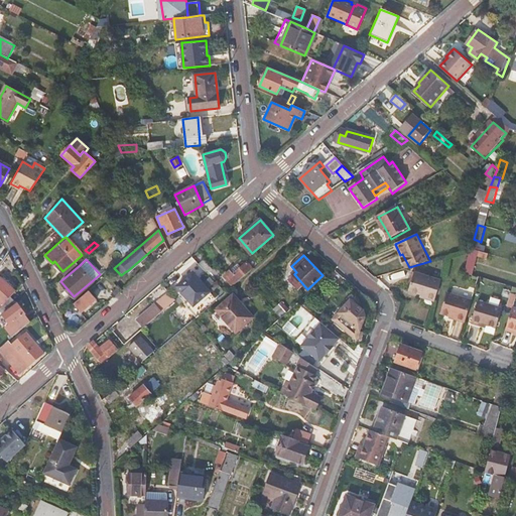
[(207,260),(201,265),(214,279),(222,272),(219,268),(216,270),(207,260)]
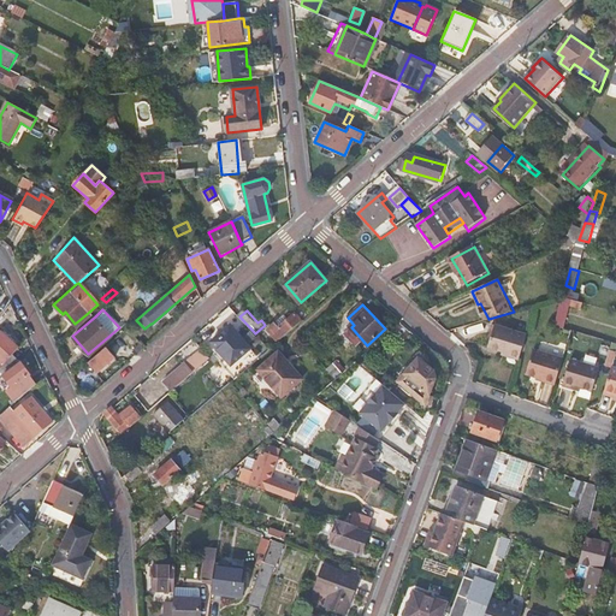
[(75,324),(78,327),(90,315),(88,313),(75,324)]
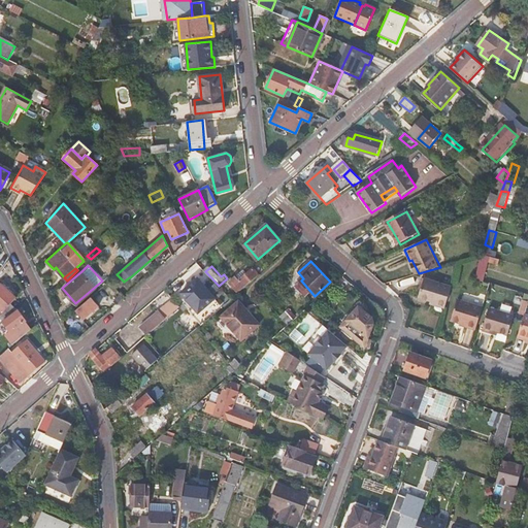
[(261,274),(256,268),(250,273),(241,281),(237,276),(231,283),(240,294),(261,274)]
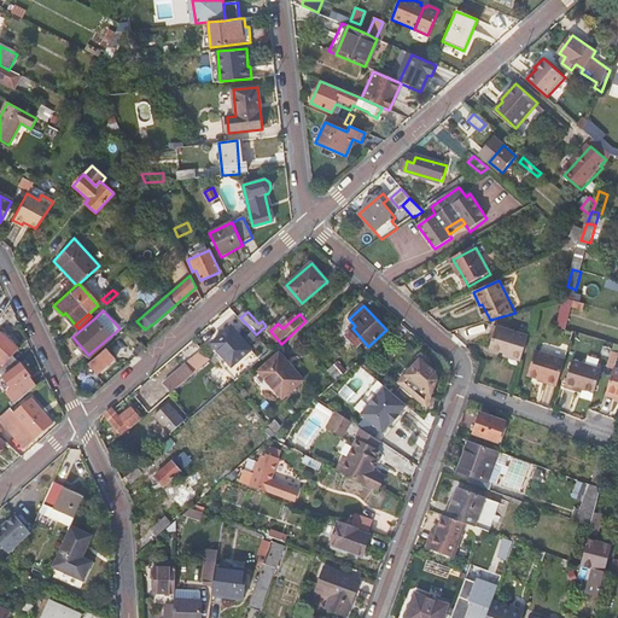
[(283,328),(292,320),(289,315),(278,324),(283,328)]
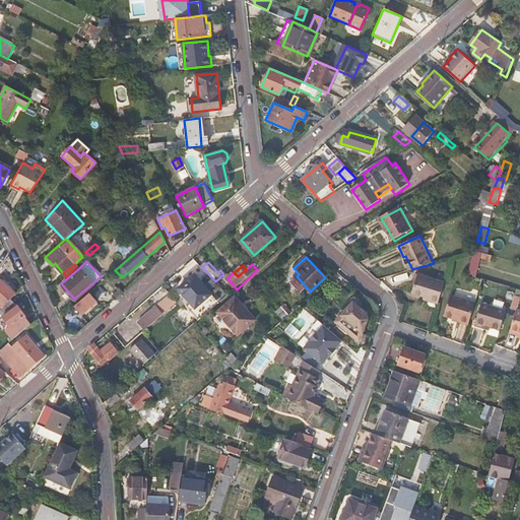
[(427,298),(441,302),(447,282),(420,274),(417,283),(414,293),(427,296),(427,298)]
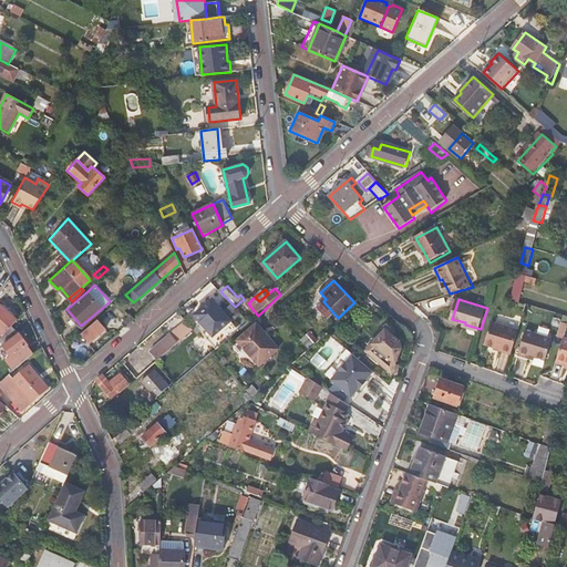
[(233,320),(215,300),(197,316),(215,336),(233,320)]
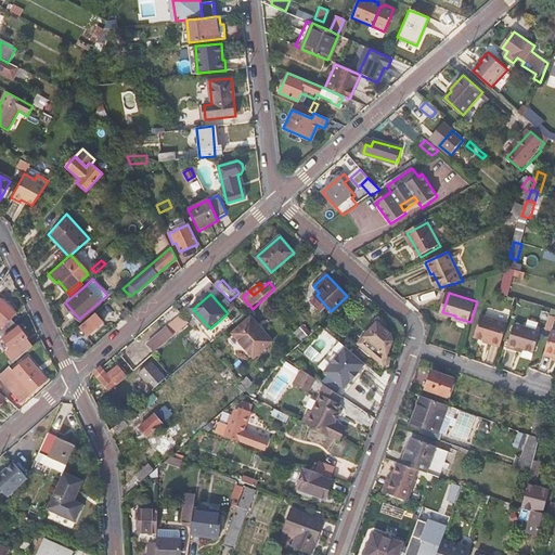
[(1,299),(9,306),(12,301),(5,295),(1,299)]
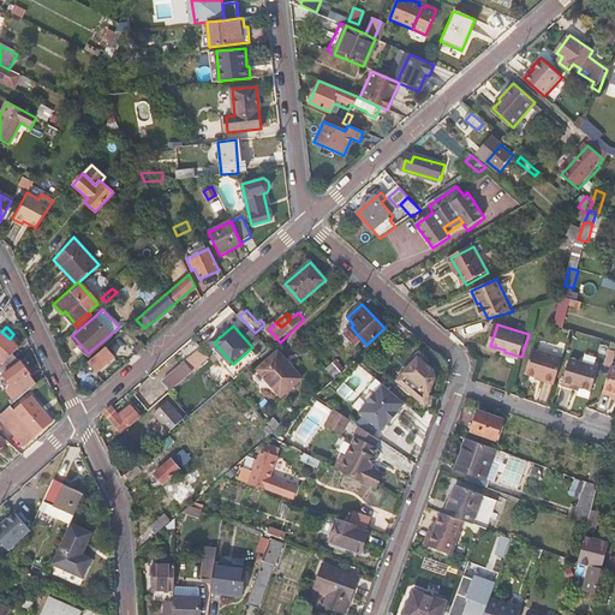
[(0,358),(5,364),(13,354),(19,348),(10,339),(1,332),(0,332),(0,358)]
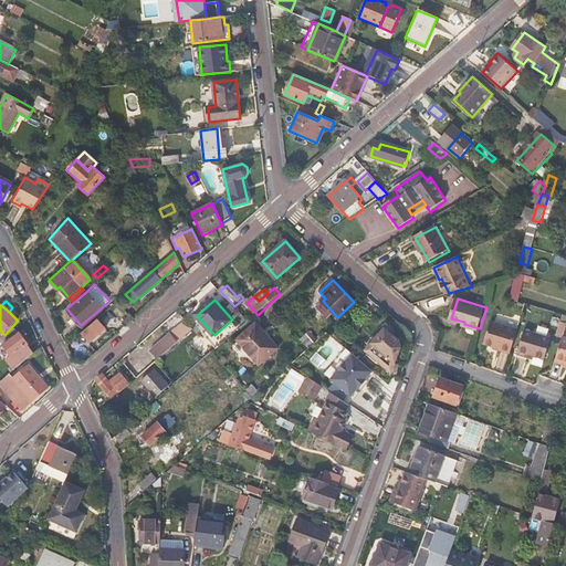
[(105,311),(98,316),(106,325),(113,320),(105,311)]
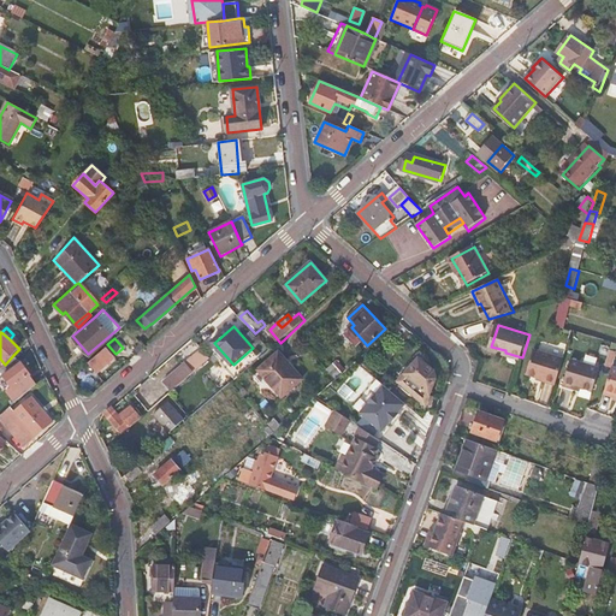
[(108,345),(89,361),(99,373),(118,357),(108,345)]
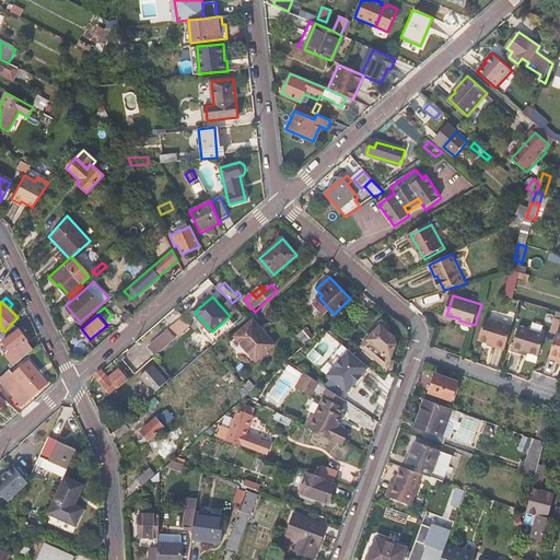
[(488,317),(480,342),(491,346),(492,342),(498,321),(488,317)]
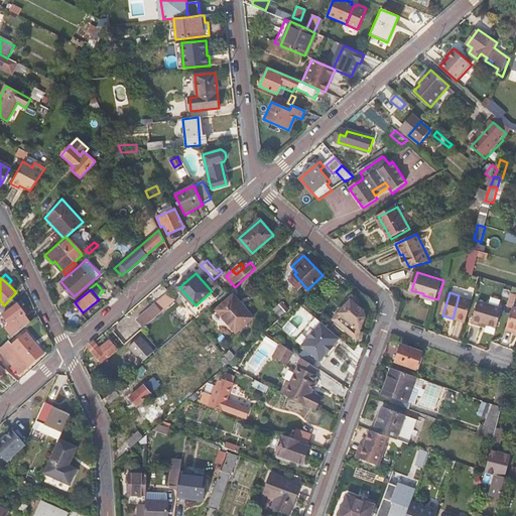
[(139,321),(146,329),(177,300),(170,293),(155,306),(155,307),(139,321)]
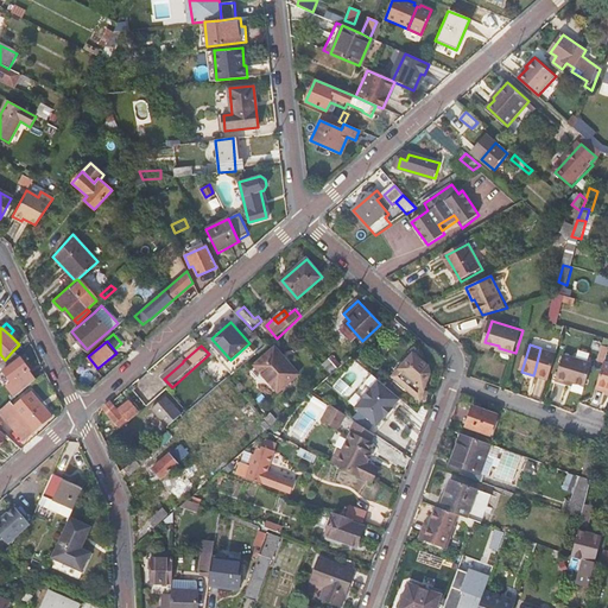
[(301,374),(278,348),(258,366),(282,392),(301,374)]
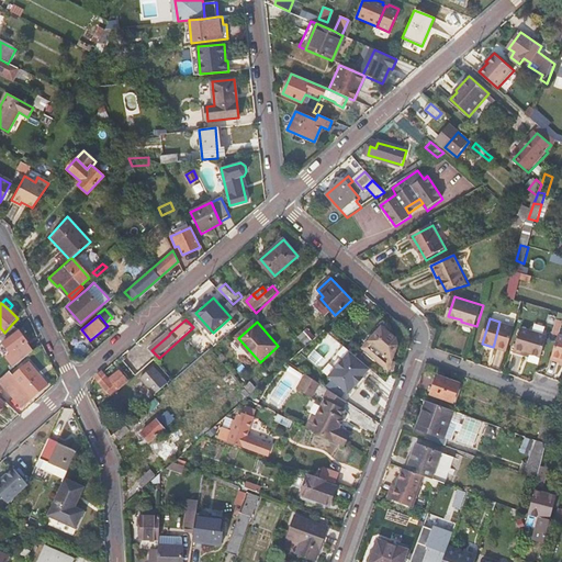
[(516,326),(499,322),(494,344),(502,346),(502,350),(507,352),(516,326)]
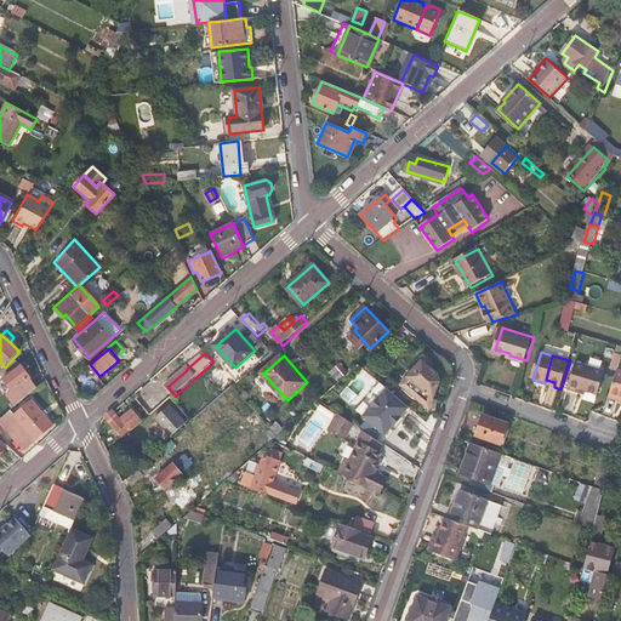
[(0,376),(18,403),(35,389),(28,379),(29,377),(20,364),(13,358),(5,368),(0,372),(0,376)]
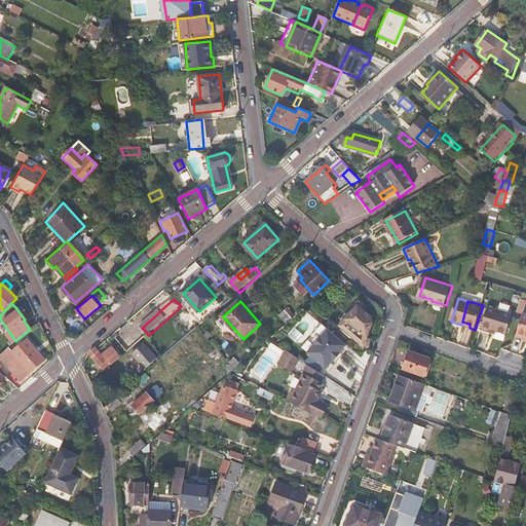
[(370,316),(359,306),(343,326),(364,344),(369,345),(372,338),(368,336),(372,324),(370,316)]
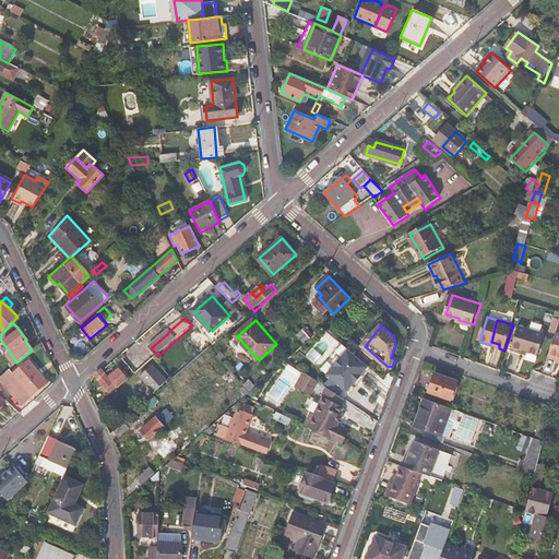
[(519,326),(512,349),(523,353),(524,351),(538,355),(545,334),(519,326)]
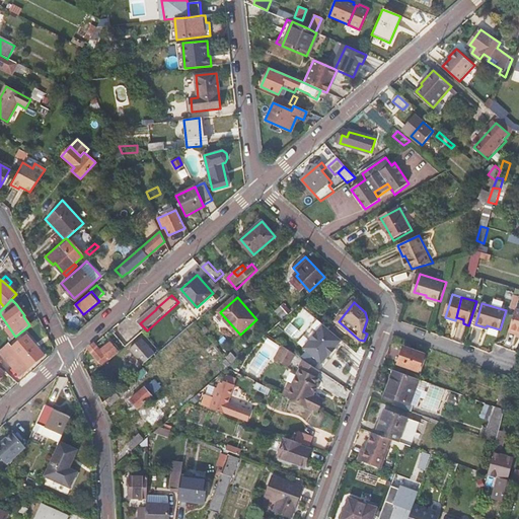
[(343,341),(323,325),(317,335),(315,332),(309,341),(311,342),(304,350),(323,364),(329,357),(336,349),(343,341)]
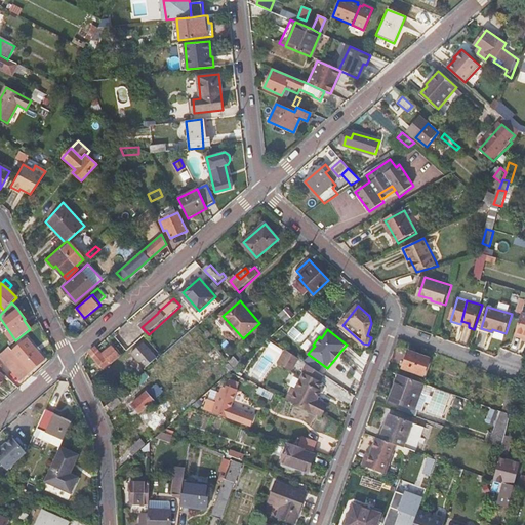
[(7,349),(0,355),(0,365),(0,366),(0,365),(0,361),(2,359),(10,369),(12,368),(22,378),(43,359),(26,339),(11,352),(7,349)]
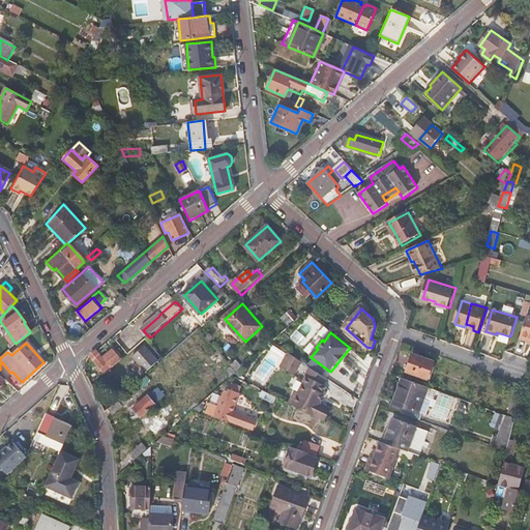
[(91,357),(92,358),(106,374),(121,360),(120,358),(122,356),(117,351),(115,353),(113,350),(104,358),(97,352),(91,357)]
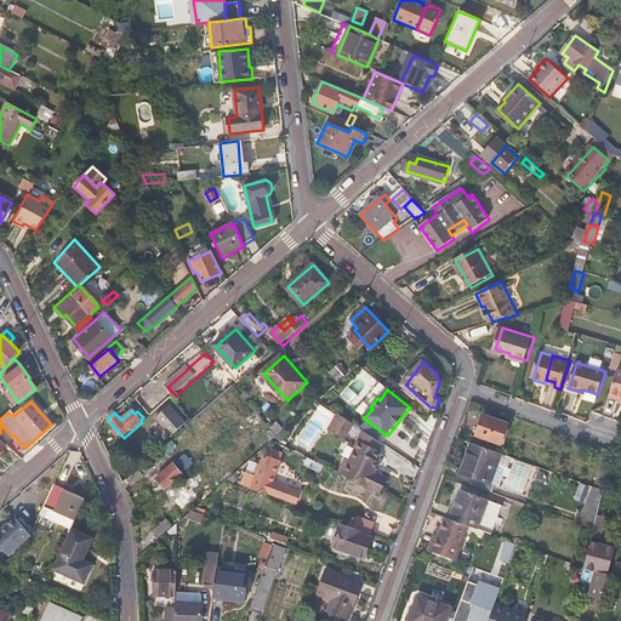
[(187,427),(171,410),(158,422),(172,439),(187,427)]
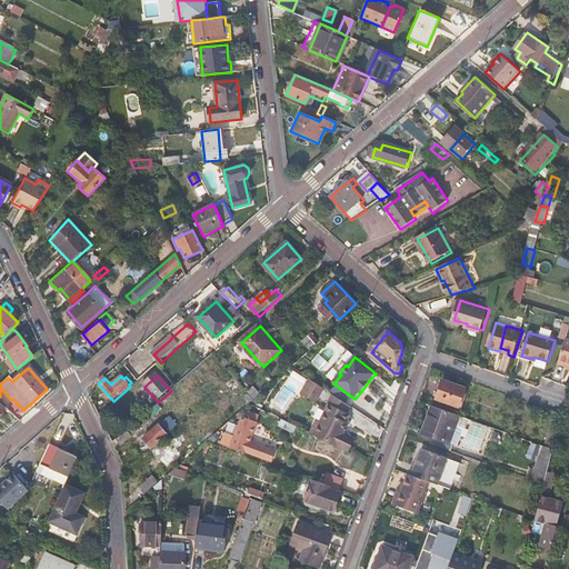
[(457,407),(463,388),(440,379),(433,398),(457,407)]
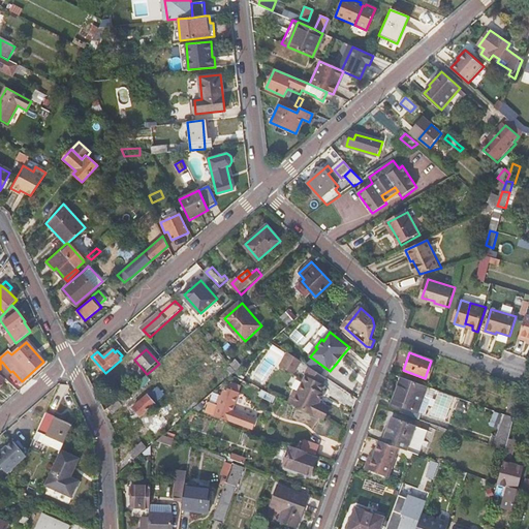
[(294,374),(303,362),(290,353),(281,366),(294,374)]
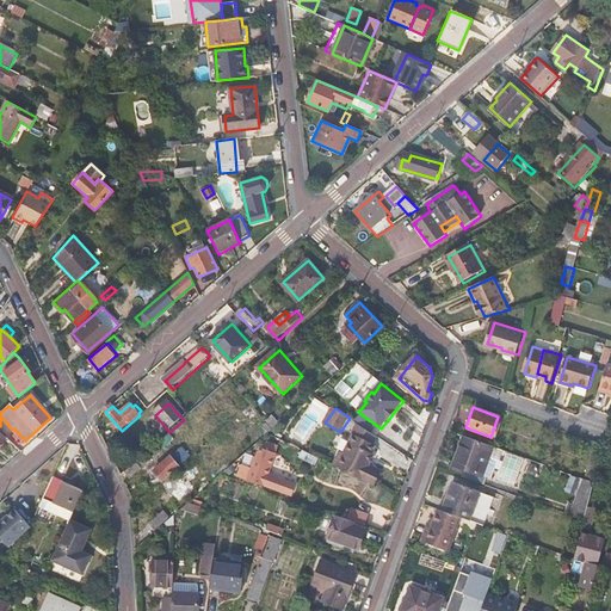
[(399,413),(395,411),(388,420),(392,423),(399,413)]
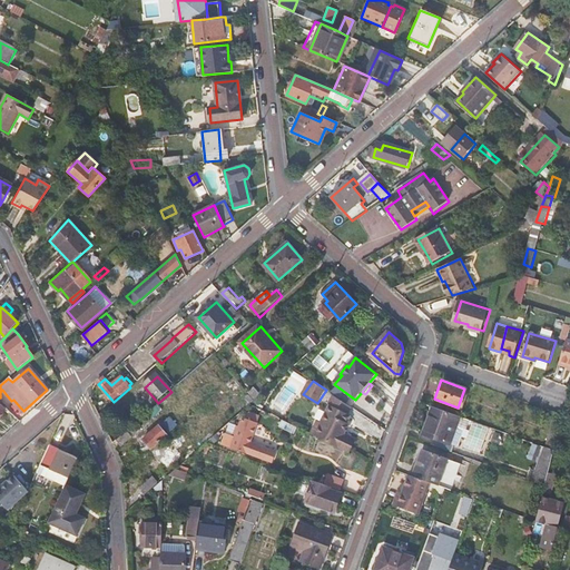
[(312,434),(347,452),(351,445),(349,444),(351,438),(345,434),(350,424),(346,423),(351,415),(331,405),(322,423),(317,421),(312,434)]
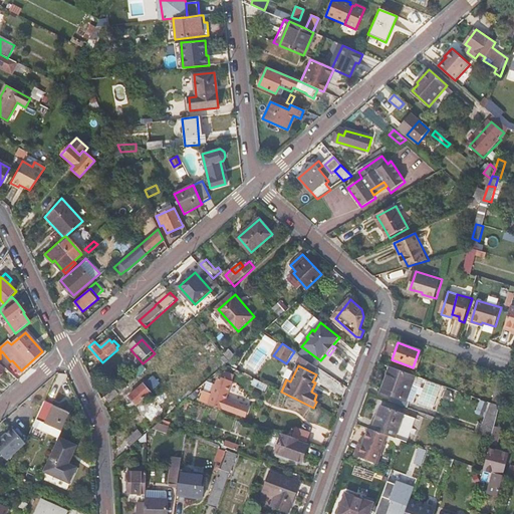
[(424,377),(393,366),(382,393),(393,396),(394,395),(408,400),(413,384),(420,388),(424,377)]
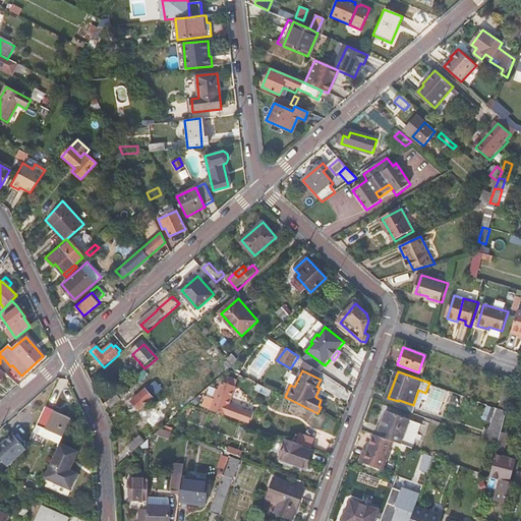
[(149,379),(143,372),(134,381),(139,386),(149,379)]
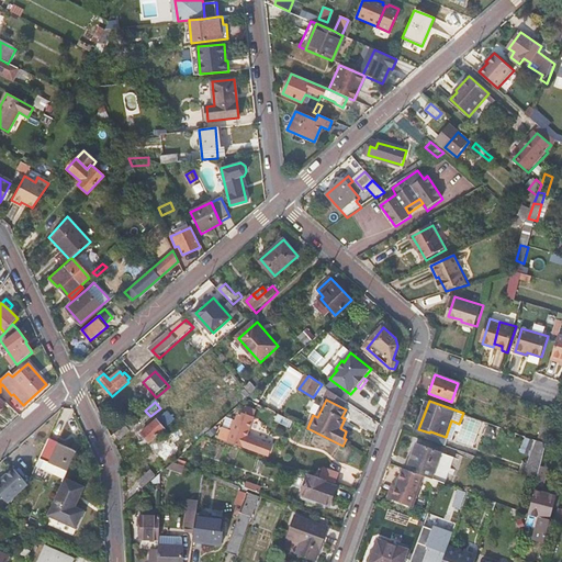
[(557,409),(550,406),(541,441),(548,444),(557,409)]
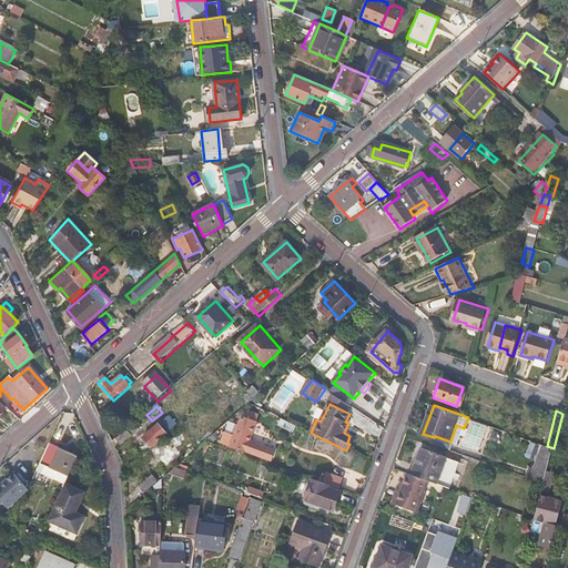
[(245,440),(254,422),(246,418),(242,421),(240,426),(236,425),(233,435),(225,433),(222,444),(273,463),(277,452),(251,443),(245,440)]
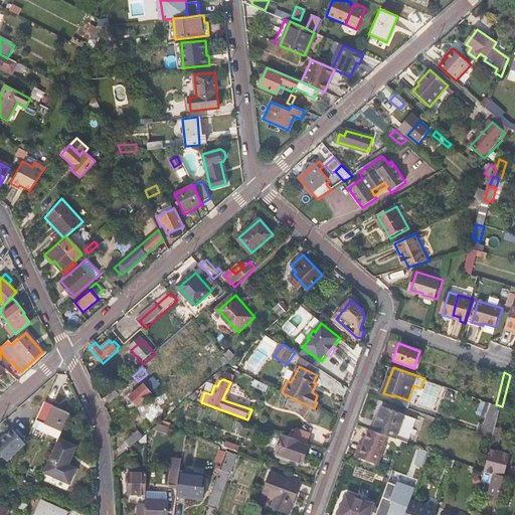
[(233,383),(230,382),(222,399),(227,401),(233,383)]
